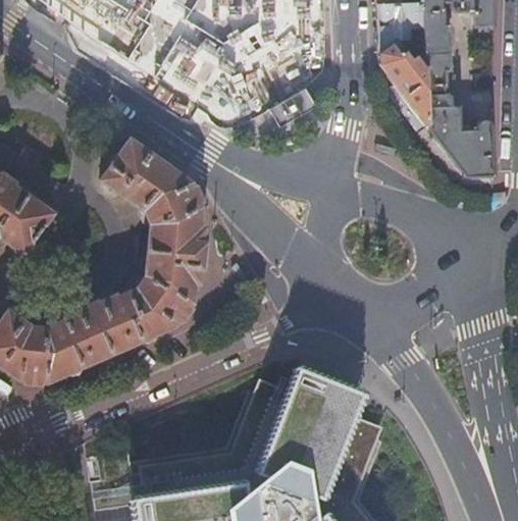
[(424,0),(424,3),(426,67),(428,127),(464,174),(467,177),(497,176),(495,123),(493,123),(493,122),(491,121),(490,121),(490,120),(489,119),(487,119),(486,119),(485,119),(484,119),(483,119),(482,119),(481,120),(480,120),(479,121),(479,122),(478,123),(477,124),(477,125),(477,126),(477,127),(477,128),(477,131),(461,131),(460,106),(453,106),(452,97),(448,94),(445,93),(445,89),(447,89),(447,73),(451,72),(450,25),(445,25),(444,11),(442,11),(442,5),(450,5),(450,9),(456,15),(474,14),(474,17),(476,17),(476,29),(496,29),(496,0),(424,0)]
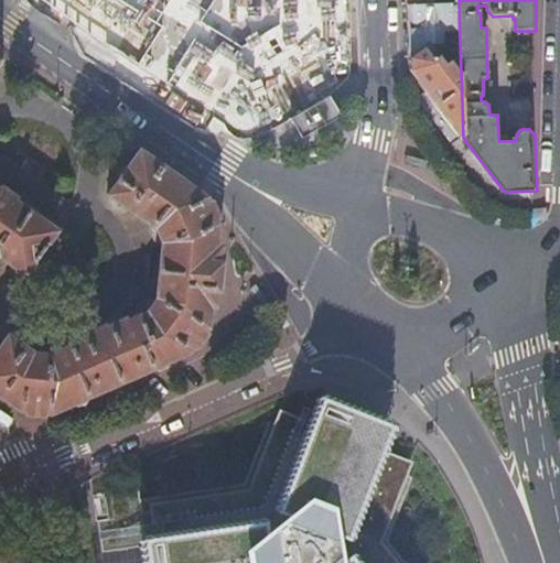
[(452,62),(461,73),(459,3),(433,4),(409,6),(411,35),(411,58),(426,49),(433,58),(434,57),(437,60),(440,57),(445,66),(452,62)]
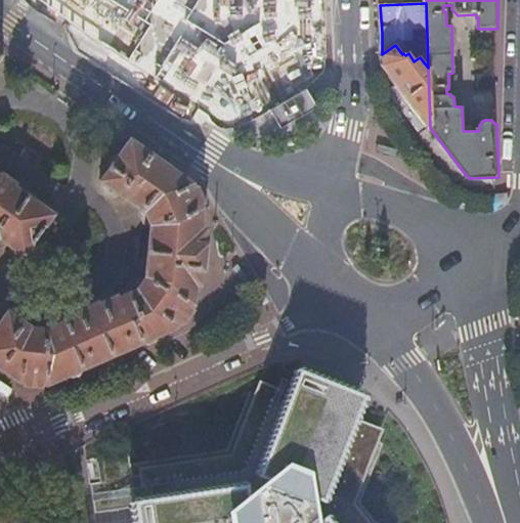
[(430,128),(428,68),(420,57),(414,61),(408,53),(405,55),(403,53),(402,54),(395,45),(382,54),(383,67),(398,87),(429,127),(430,128)]
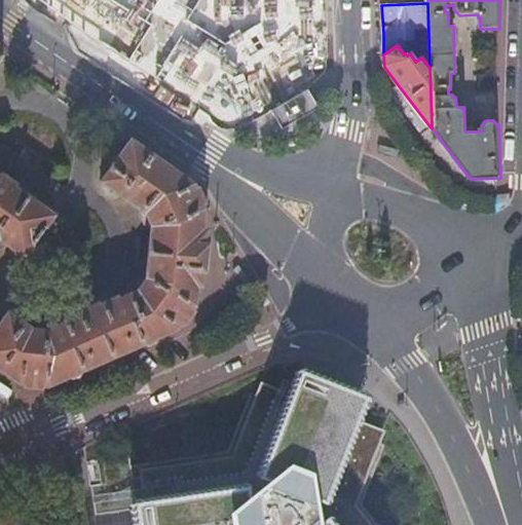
[(424,133),(431,127),(400,87),(393,92),(424,133)]
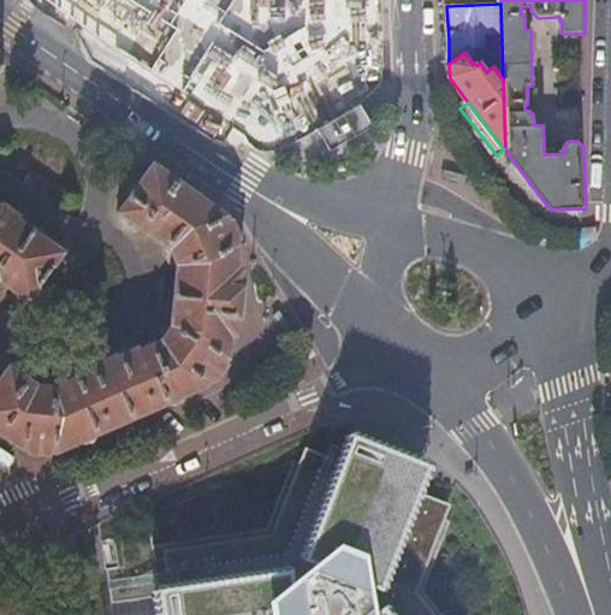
[(505,151),(497,158),(539,212),(547,206),(505,151)]
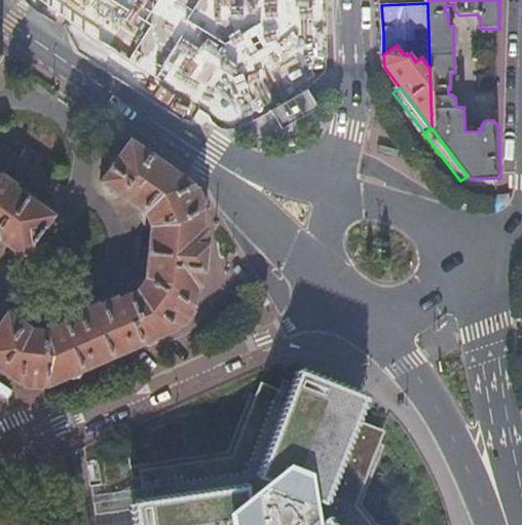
[(0,369),(22,385),(50,388),(184,329),(197,309),(199,289),(202,289),(204,288),(210,238),(208,234),(204,234),(207,212),(194,187),(133,142),(123,155),(121,156),(120,157),(118,158),(117,159),(116,161),(115,162),(114,164),(113,166),(113,169),(113,171),(104,184),(107,186),(108,191),(119,199),(121,196),(149,217),(153,226),(150,279),(139,295),(122,302),(121,299),(66,324),(67,327),(48,335),(31,328),(11,313),(2,327),(0,328),(0,327),(0,369)]
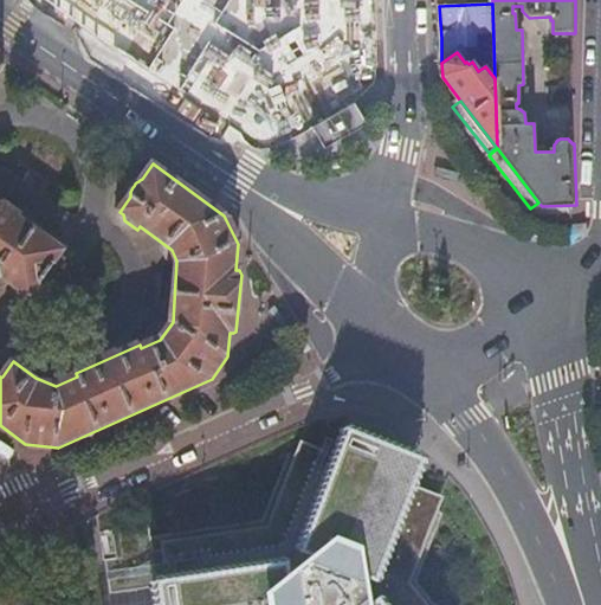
[(0,281),(7,281),(28,296),(33,294),(62,253),(60,246),(0,204),(0,281)]
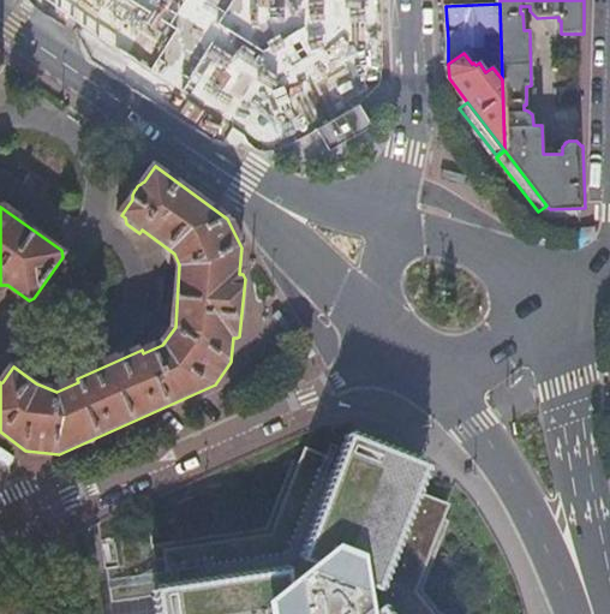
[(411,597),(422,568),(448,500),(434,494),(438,481),(422,474),(425,465),(356,437),(352,446),(335,440),(330,453),(322,449),(304,498),(235,508),(214,526),(159,535),(167,591),(162,592),(165,613),(423,613),(418,608),(411,597)]
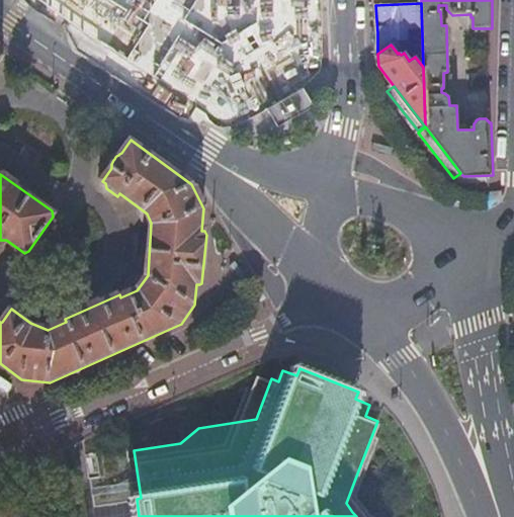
[(436,485),(426,467),(355,479),(346,503),(352,512),(439,496),(436,485)]
